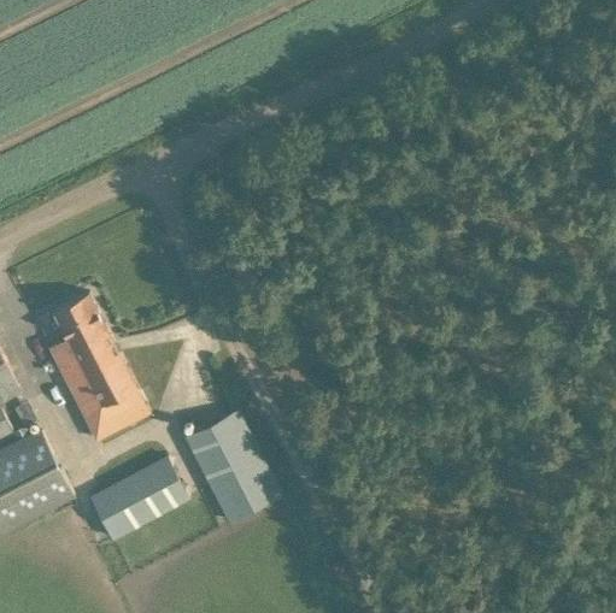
[(68,339),(48,348),(97,442),(151,414),(89,293),(53,311),(68,339)]
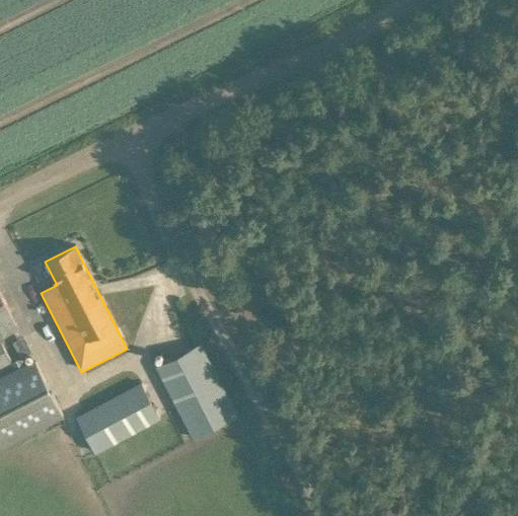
[(0,369),(11,364),(0,343),(0,335),(16,326),(0,294),(0,369)]
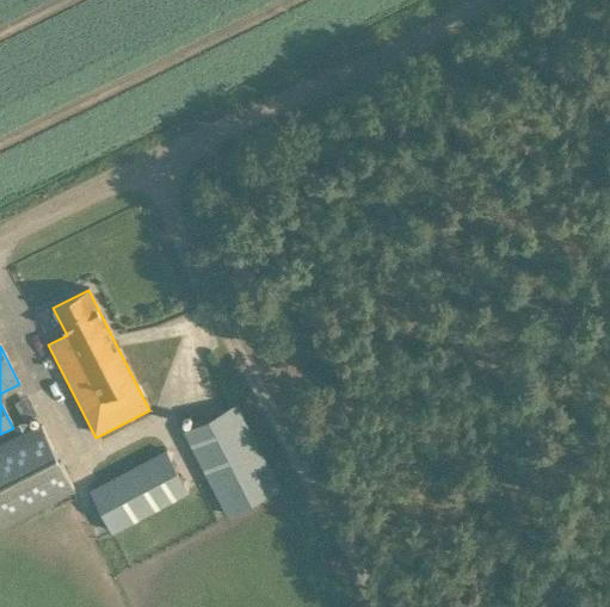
[(227,518),(277,491),(278,490),(235,406),(183,434),(227,518)]
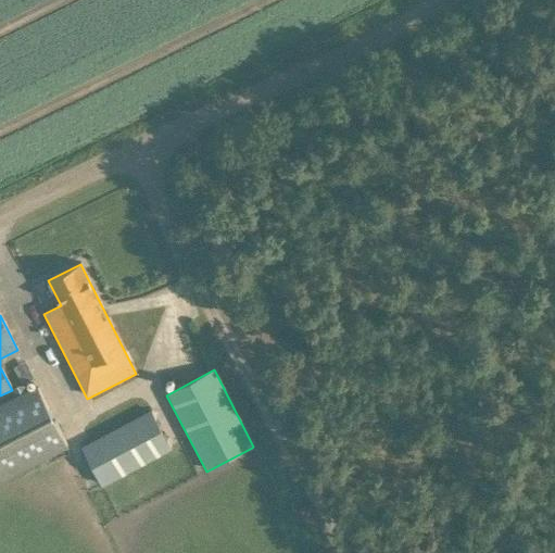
[(22,386),(22,387),(12,391),(15,399),(25,393),(22,386)]
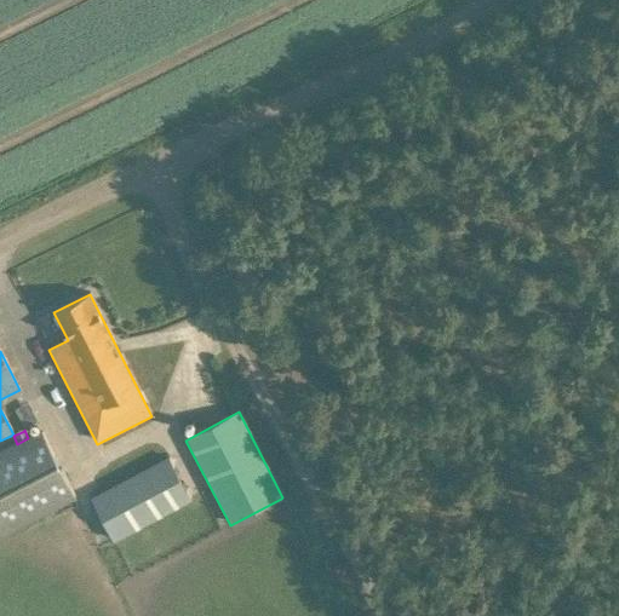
[(0,539),(76,501),(41,431),(28,438),(17,444),(0,453),(0,539)]
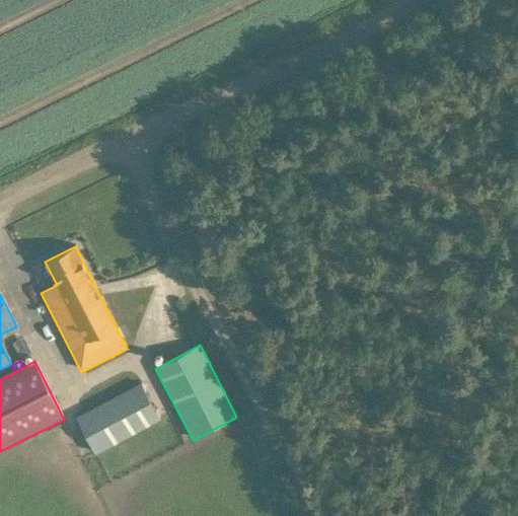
[(75,418),(94,454),(95,455),(159,421),(140,384),(75,418)]
